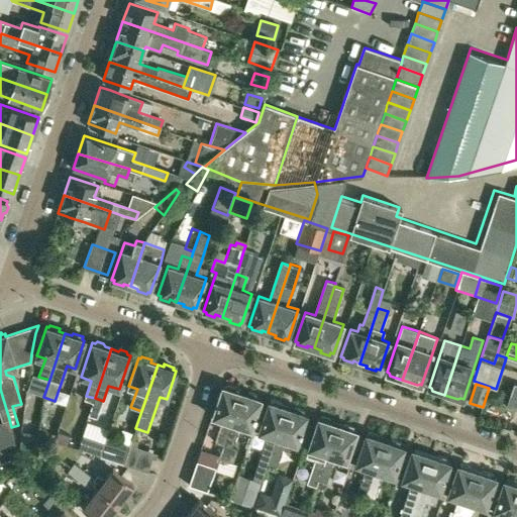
[(227,387),(221,390),(212,416),(223,420),(215,442),(223,444),(241,393),(235,390),(236,388),(229,386),(229,388),(227,387)]
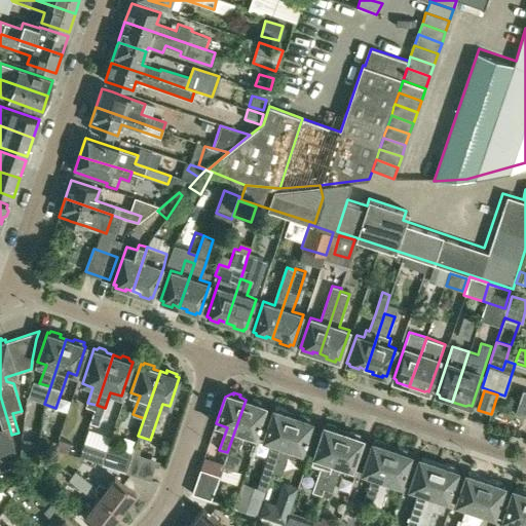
[(0,425),(1,429),(9,426),(0,396),(0,425)]
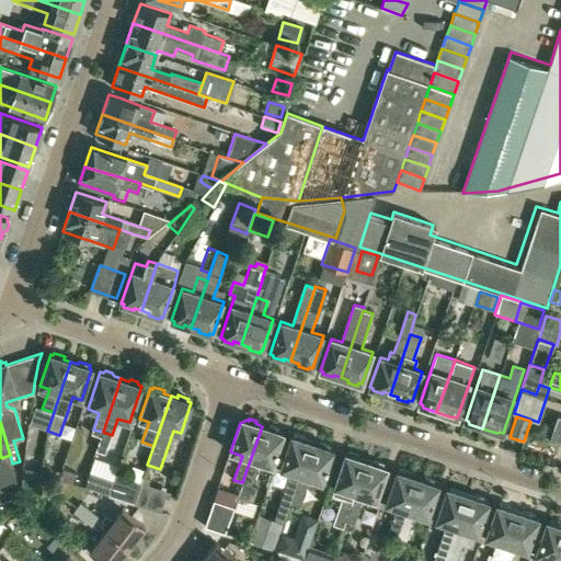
[(270,428),(262,426),(242,482),(238,496),(252,501),(256,487),(252,485),(260,462),(271,467),(283,433),(276,431),(277,428),(271,426),(270,428)]
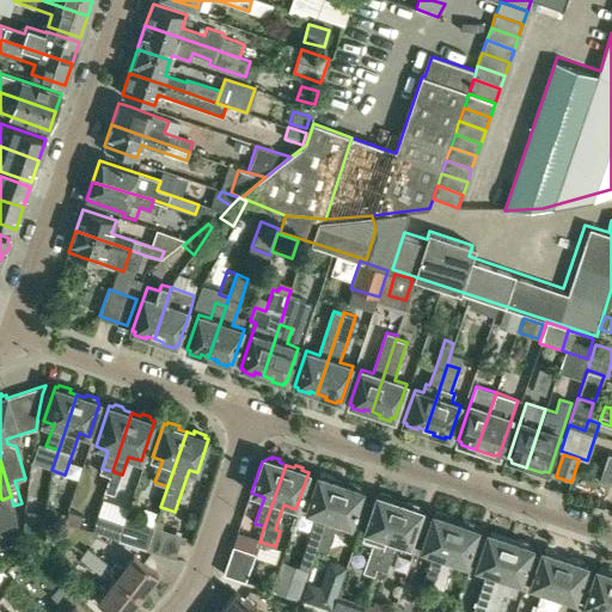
[(611,470),(604,467),(599,479),(611,483),(611,470)]
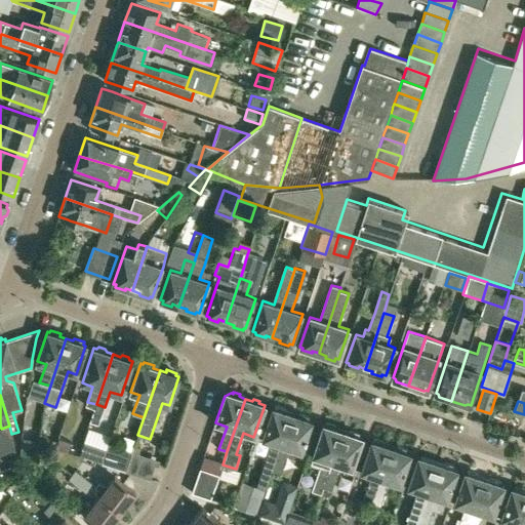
[(273,471),(292,414),(285,412),(286,409),(277,406),(276,408),(273,407),(261,439),(273,442),(264,469),(257,489),(266,492),(273,471)]
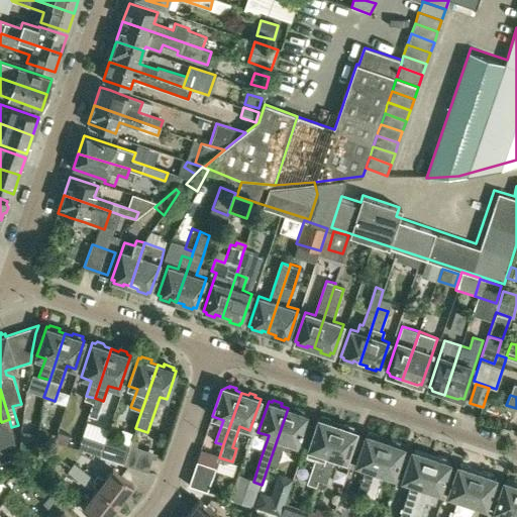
[(294,410),(288,408),(269,463),(278,467),(278,463),(286,441),(296,445),(307,415),(304,414),(305,411),(295,408),(294,410)]
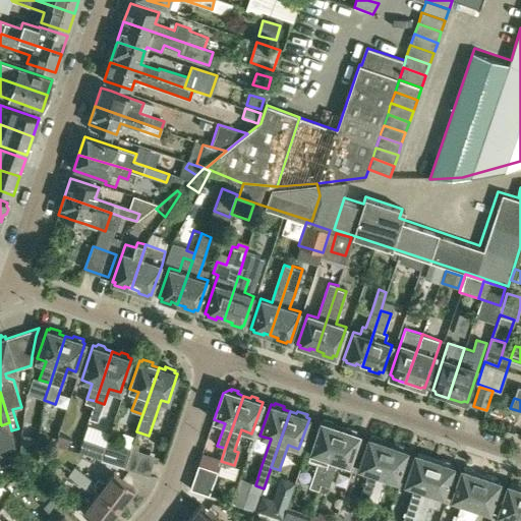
[(321,485),(340,428),(321,421),(306,462),(317,465),(309,487),(319,490),(321,485)]
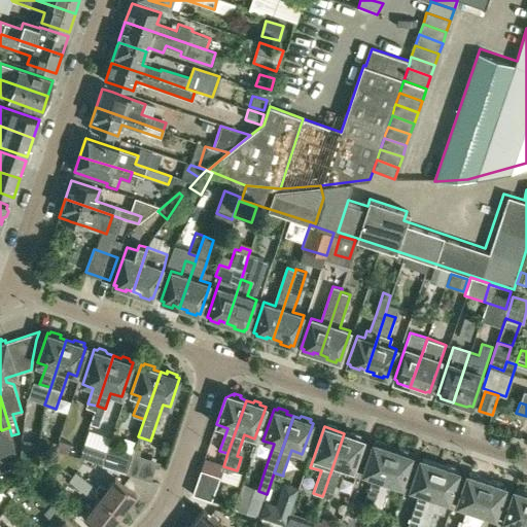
[(363,440),(344,433),(324,491),(332,493),(341,467),(353,471),(363,440)]
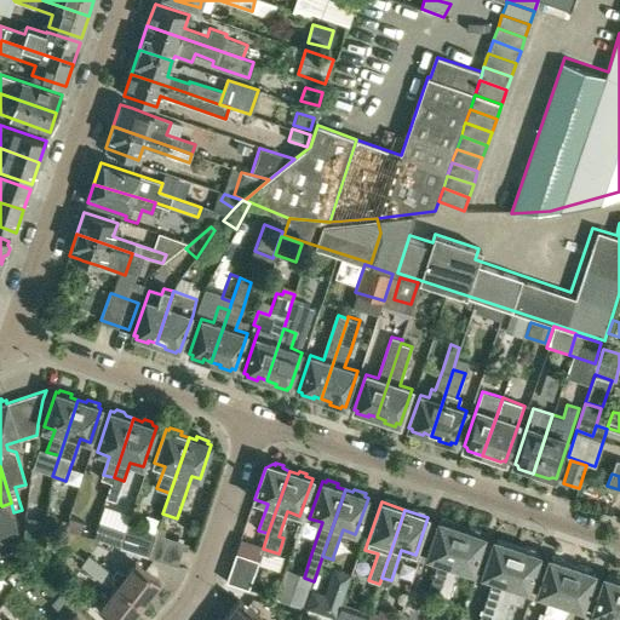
[(92,538),(119,546),(127,523),(128,520),(113,515),(112,522),(102,518),(101,522),(98,521),(92,538)]
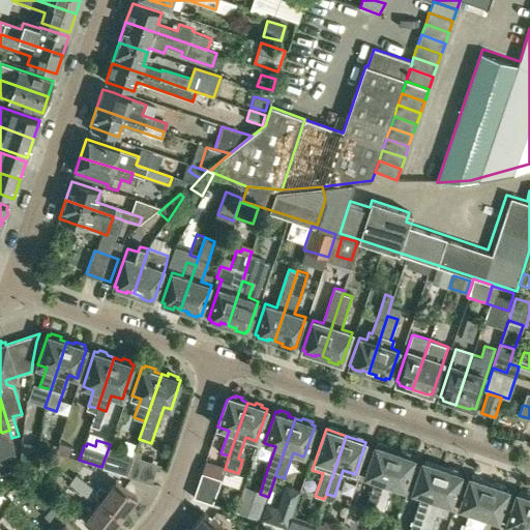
[(101,469),(126,476),(135,450),(137,446),(119,440),(117,449),(109,447),(101,467),(101,469)]
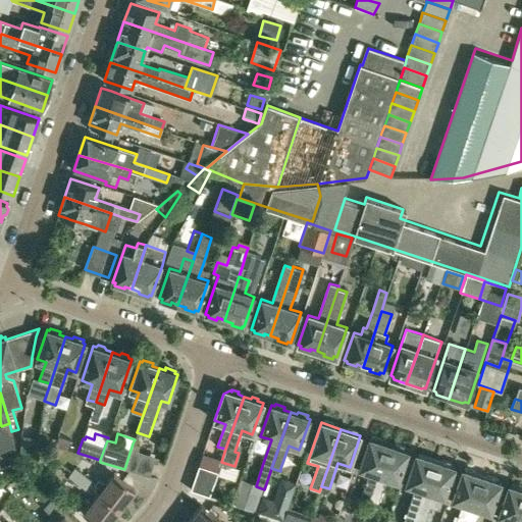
[(66,450),(70,439),(59,435),(55,447),(66,450)]
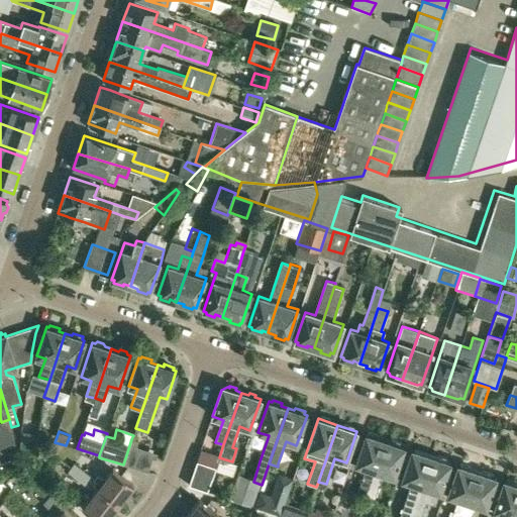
[(20,433),(18,455),(33,457),(36,435),(20,433)]
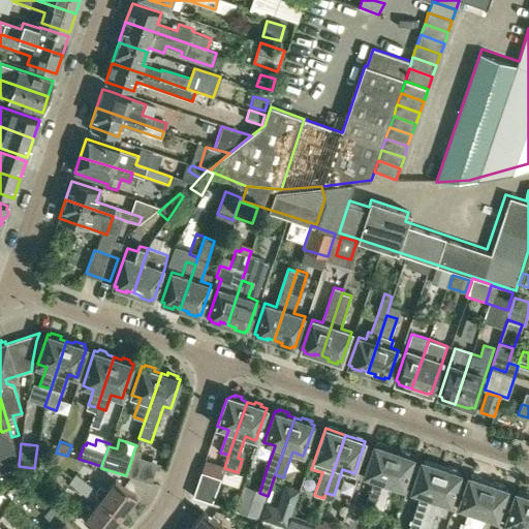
[(374,508),(394,452),(373,444),(363,476),(374,480),(366,506),(374,508)]
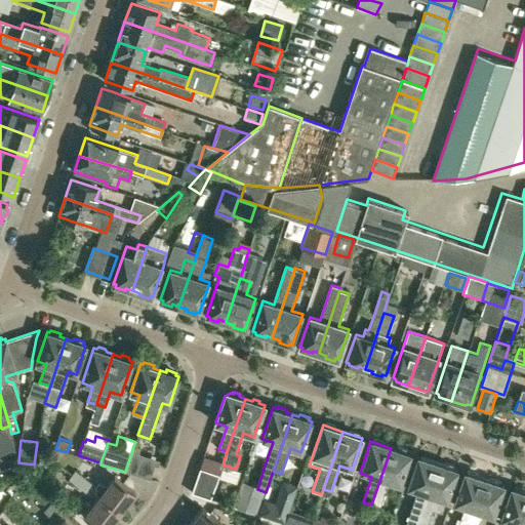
[(139,447),(133,446),(125,472),(150,480),(155,465),(158,466),(160,460),(138,453),(139,447)]
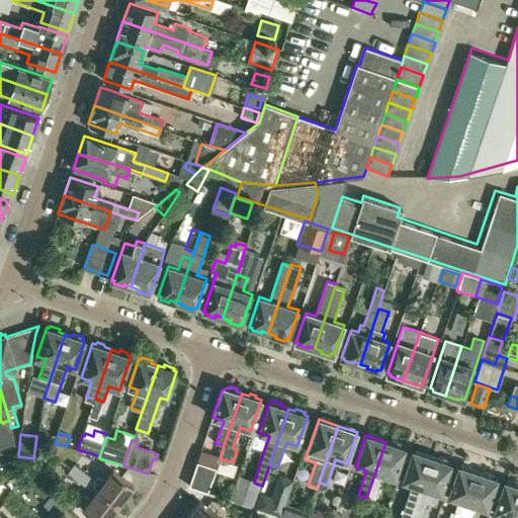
[(405,448),(385,442),(366,498),(374,501),(382,476),(395,480),(405,448)]
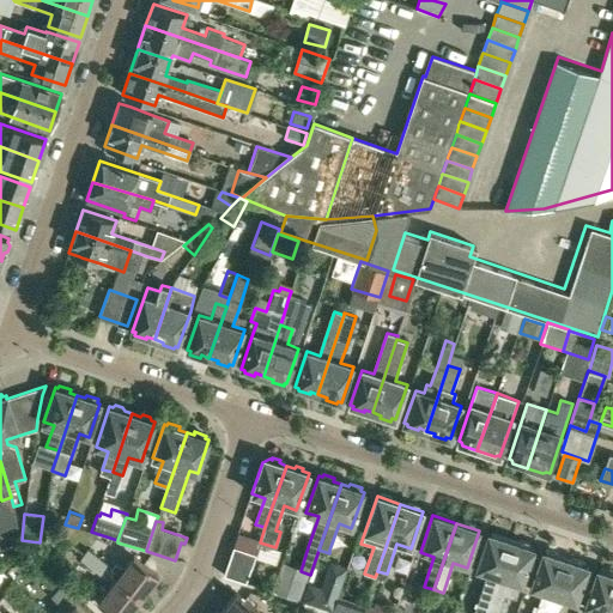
[(486,612),(490,604),(511,541),(487,533),(475,570),(489,575),(474,612),(486,612)]
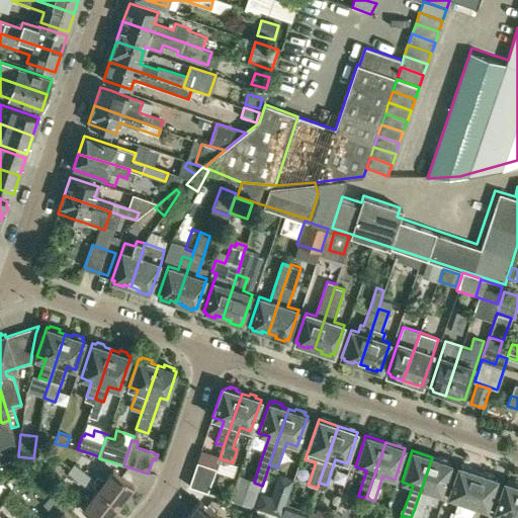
[(450,464),(432,457),(414,510),(411,517),(420,517),(426,502),(436,505),(450,464)]
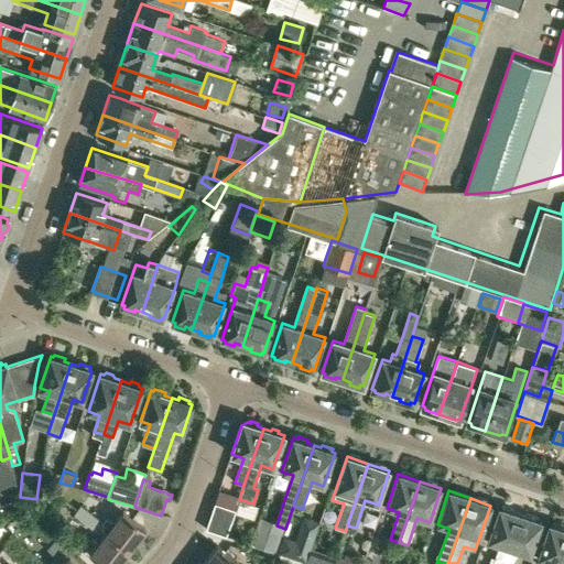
[(235,510),(215,503),(206,529),(225,535),(235,510)]
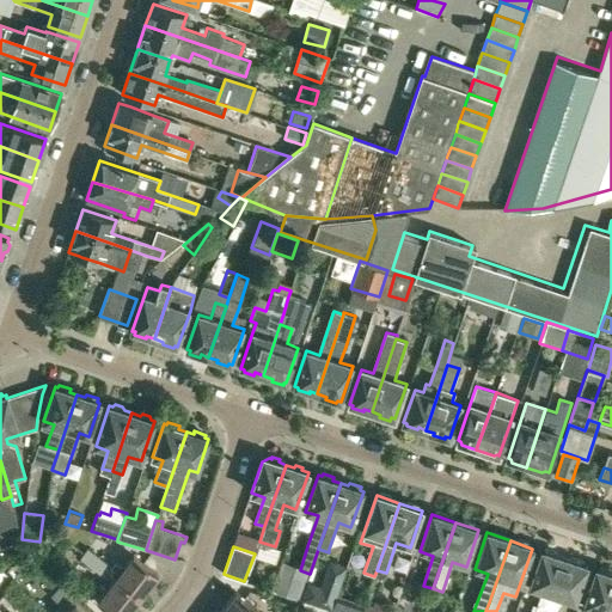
[(110,574),(116,579),(141,598),(158,575),(133,556),(124,567),(116,561),(111,567),(87,548),(84,552),(110,574)]
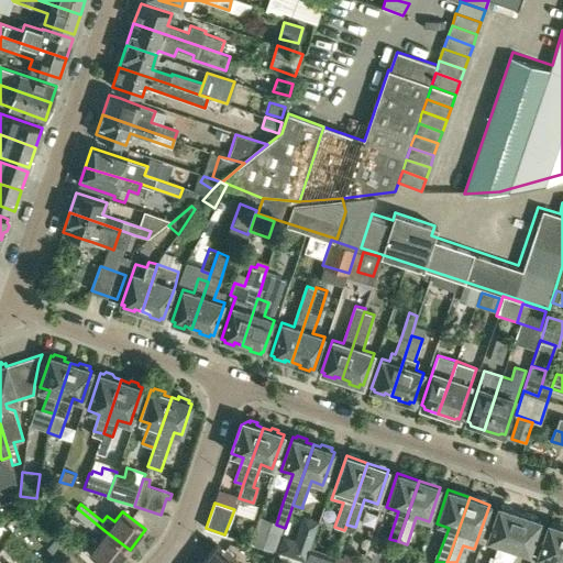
[(492,562),(503,562),(519,515),(497,507),(487,540),(498,544),(492,562)]
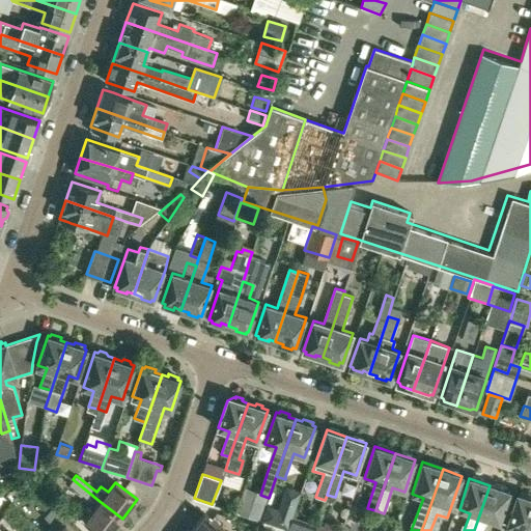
[(95,498),(73,479),(68,483),(92,502),(95,498)]
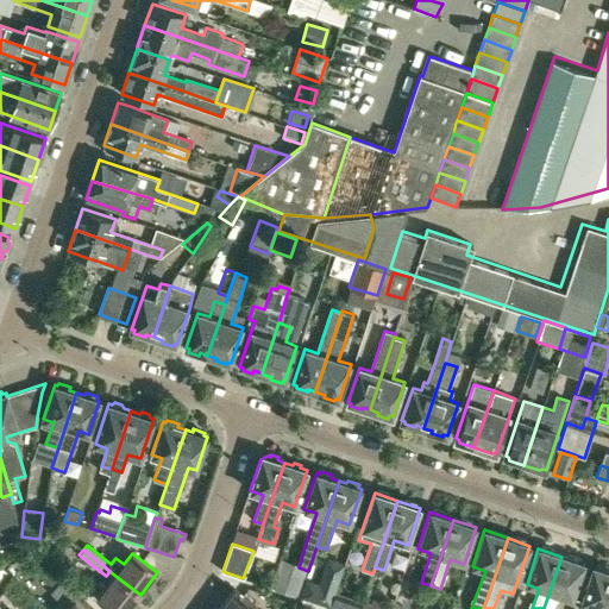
[(584,564),(562,557),(544,608),(553,608),(559,596),(572,600),(584,564)]
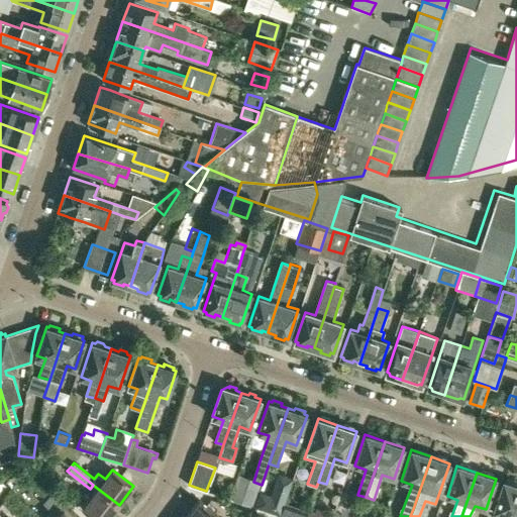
[(511,516),(516,503),(516,485),(503,481),(493,511),(495,512),(493,516),(511,516)]
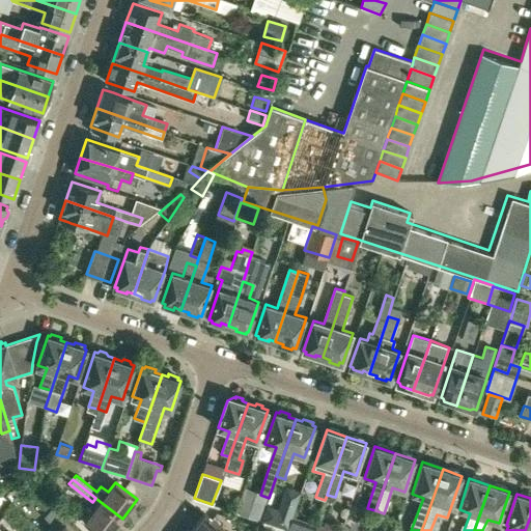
[(267,505),(261,522),(287,530),(290,519),(291,516),(296,503),(281,498),(277,508),(267,505)]
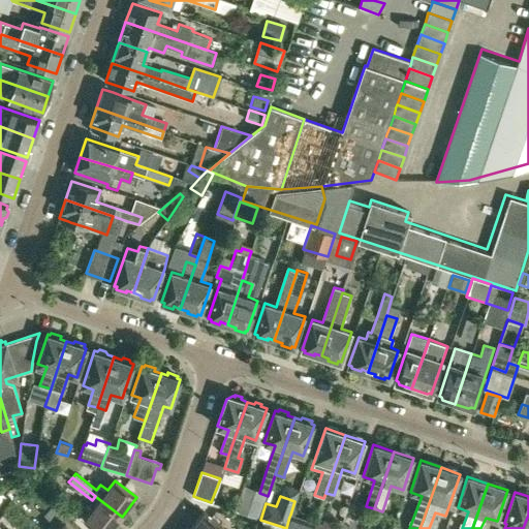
[(266,503),(244,497),(239,512),(260,520),(266,503)]
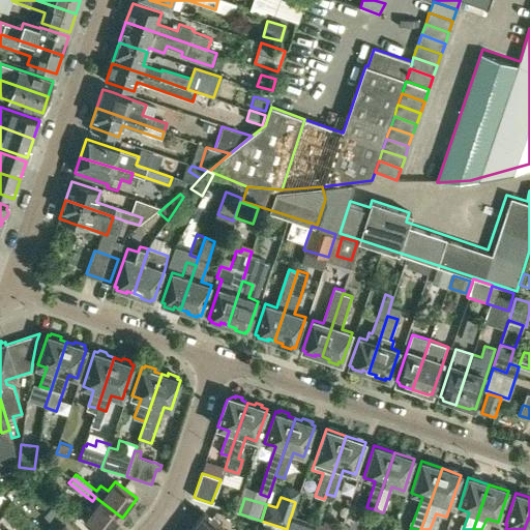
[(95,529),(112,529),(122,518),(100,501),(85,521),(95,529)]
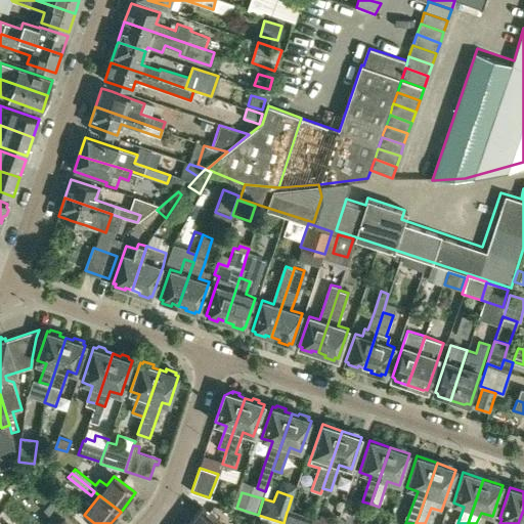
[(43,510),(42,511),(50,519),(52,521),(60,512),(50,503),(43,510)]
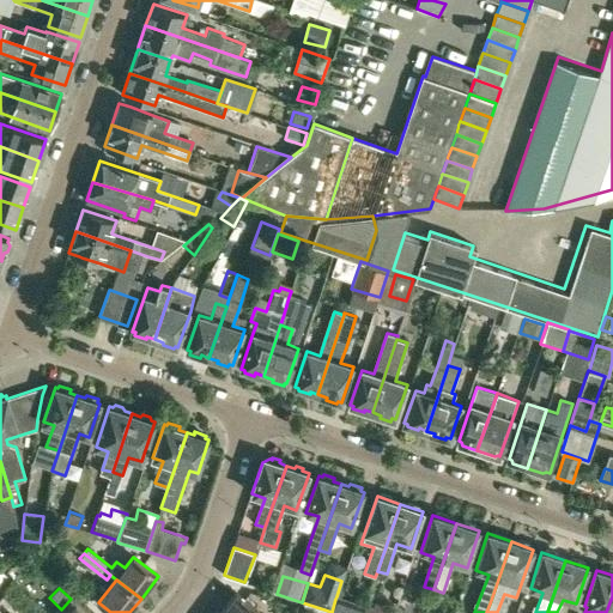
[(220,612),(260,612),(262,612),(236,593),(220,612)]
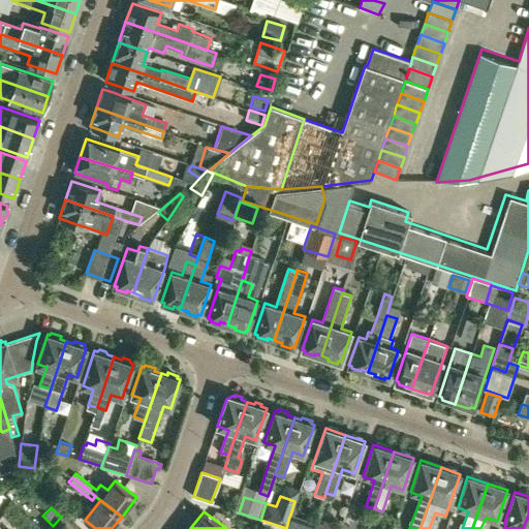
[(286,528),(288,528),(312,528),(314,525),(289,517),(286,528)]
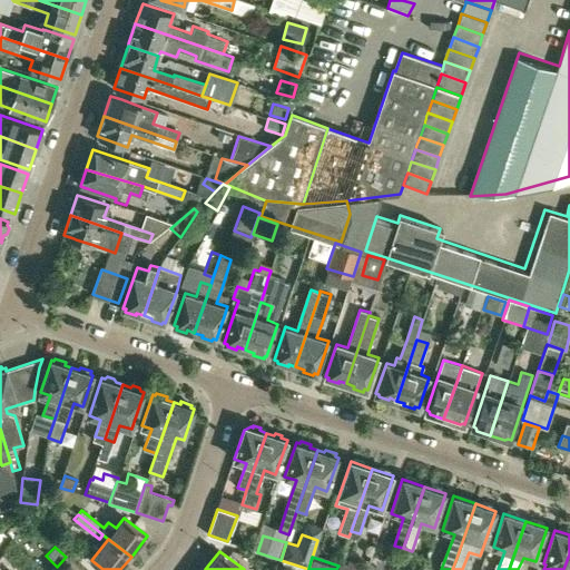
[(10,569),(0,560),(0,567),(3,569),(10,569)]
